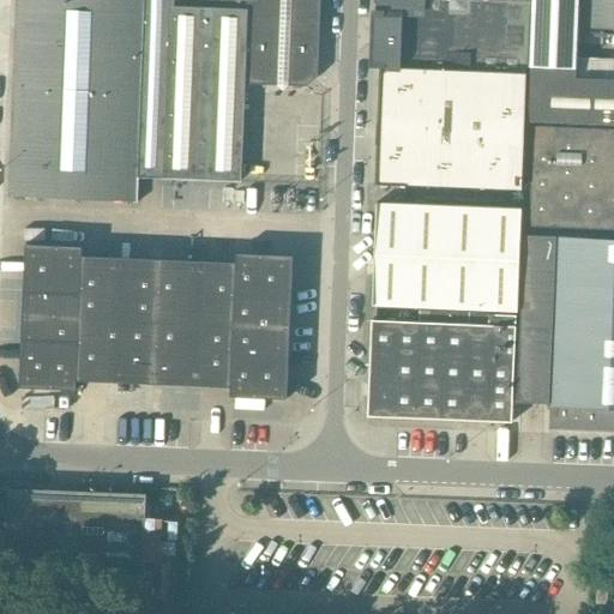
[(17,0),(17,1),(14,61),(14,82),(13,94),(13,115),(139,120),(143,44),(143,32),(128,31),(130,0),(17,0)]
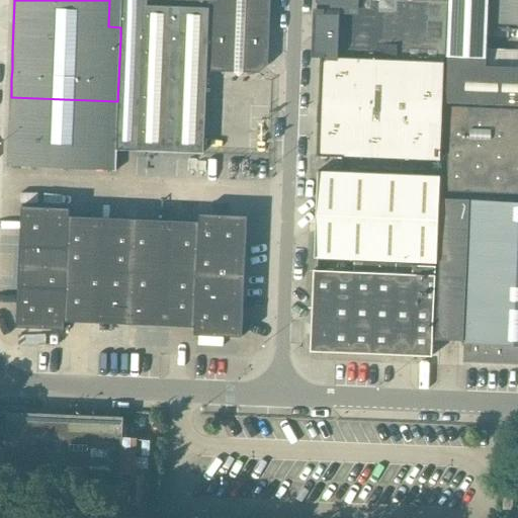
[(120,27),(133,27),(134,0),(109,0),(108,26),(120,27)]
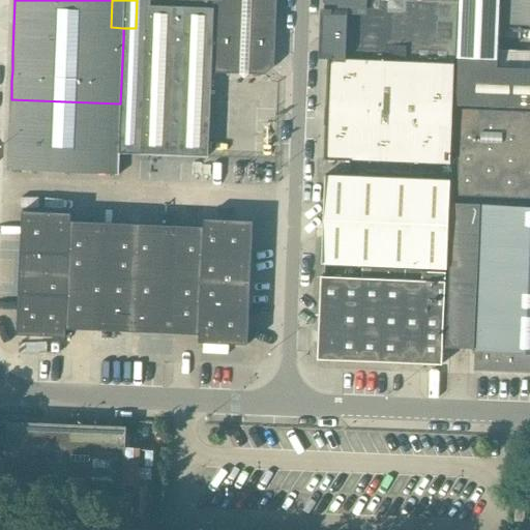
[(137,0),(136,28),(123,28),(123,38),(178,40),(178,56),(145,54),(141,152),(141,154),(207,157),(207,155),(207,154),(210,72),(252,75),(265,75),(274,66),(276,0),(137,0)]
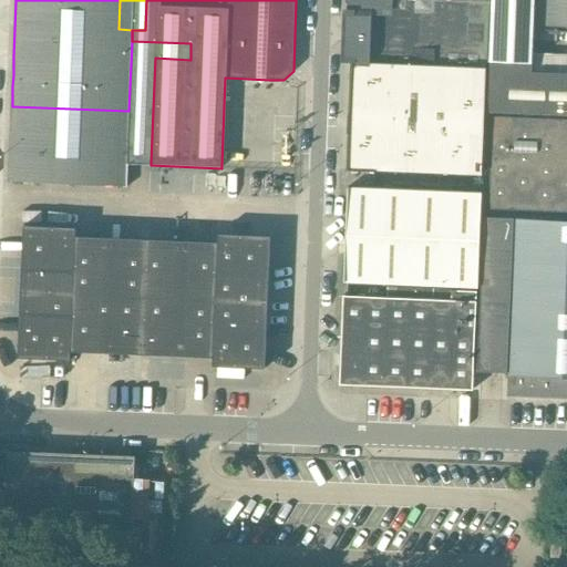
[(487,65),(487,64),(490,2),(445,0),(390,0),(390,12),(352,11),(344,10),(342,62),(352,62),(360,62),(360,60),(422,62),(487,65)]
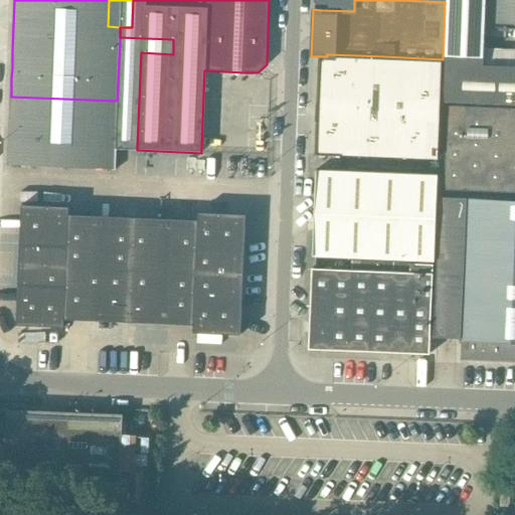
[(320,0),(320,10),(354,11),(354,0),(320,0)]
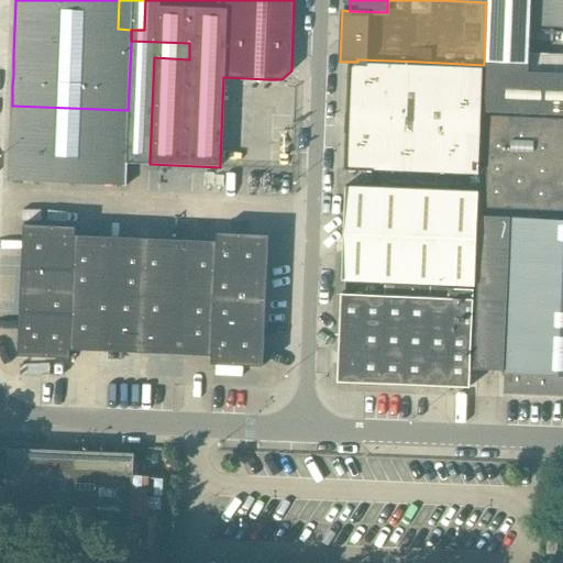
[(527,55),(528,25),(528,23),(533,23),(533,24),(562,25),(562,0),(489,0),(488,58),(527,59),(527,55)]
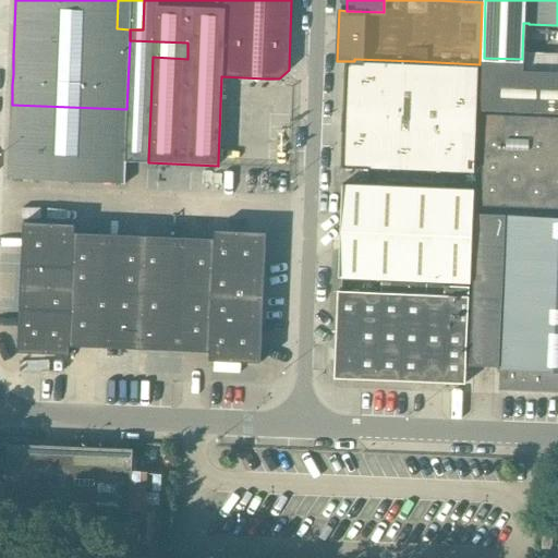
[(124,159),(148,160),(153,57),(187,59),(187,43),(130,40),(126,109),(124,159)]
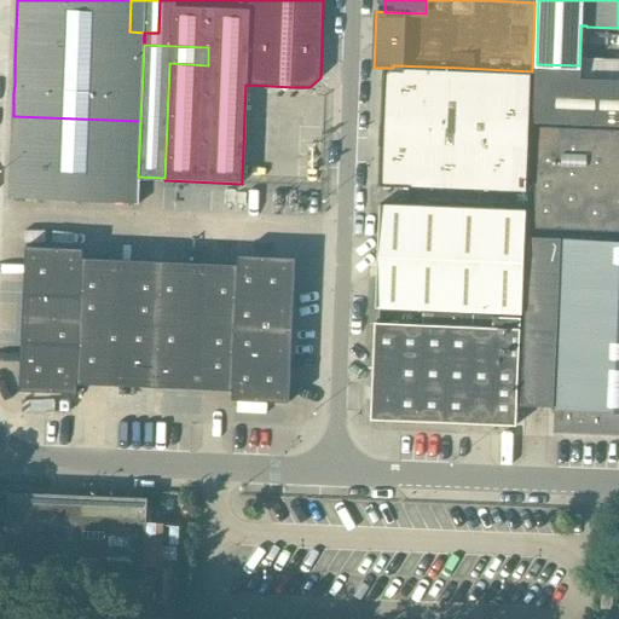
[(618,61),(579,61),(579,65),(537,64),(534,122),(618,125),(618,61)]
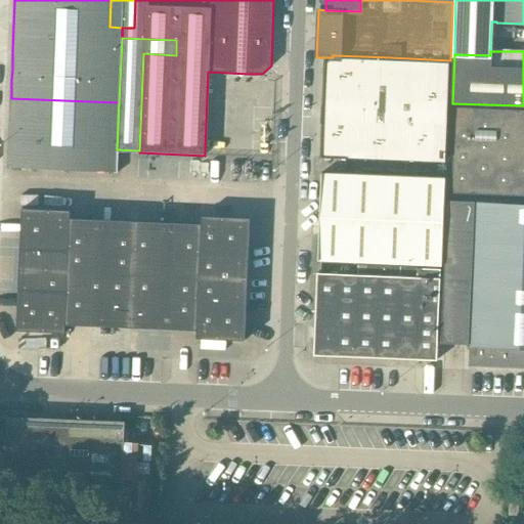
[(325,57),(323,106),(448,112),(450,60),(390,57),(333,55),(333,57),(325,57)]
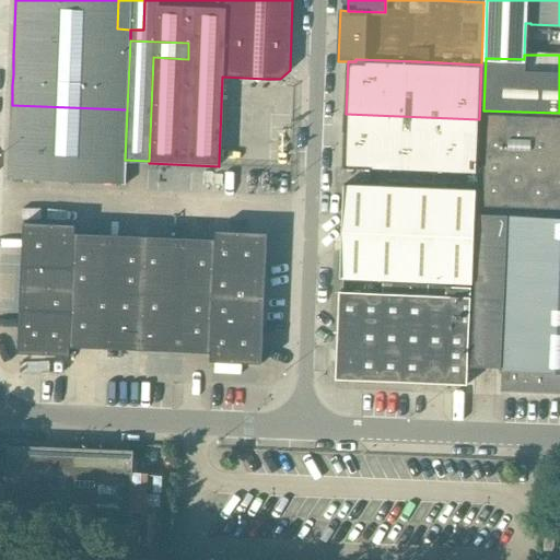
[(125,160),(127,109),(12,105),(12,108),(11,117),(11,140),(10,148),(9,178),(11,178),(123,184),(123,185),(126,185),(126,162),(125,162),(125,160)]
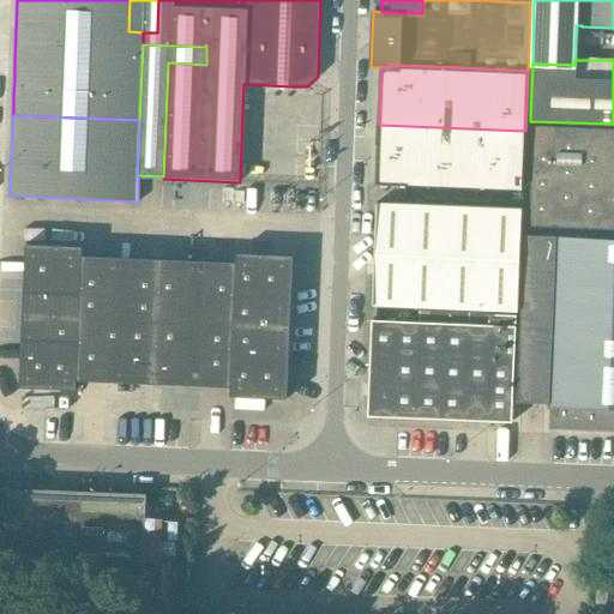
[(525,131),(379,125),(377,185),(522,190),(525,131)]
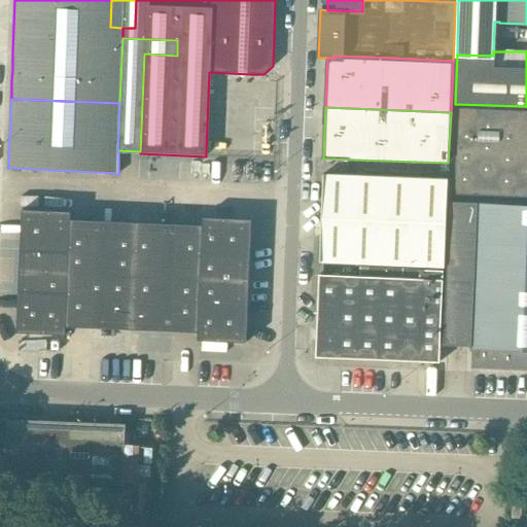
[(456,152),(526,154),(526,110),(458,108),(456,152)]
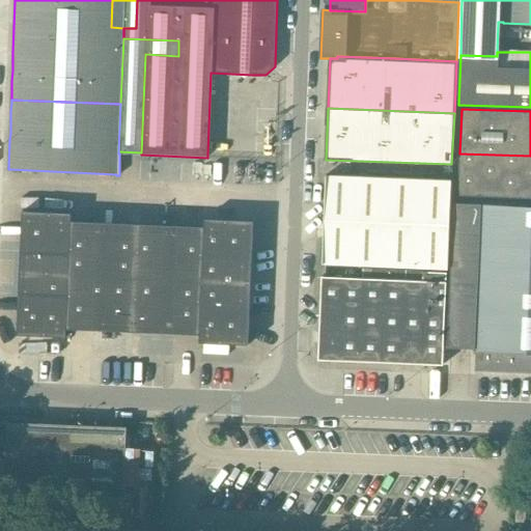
[(530,199),(530,156),(459,154),(458,197),(530,199)]
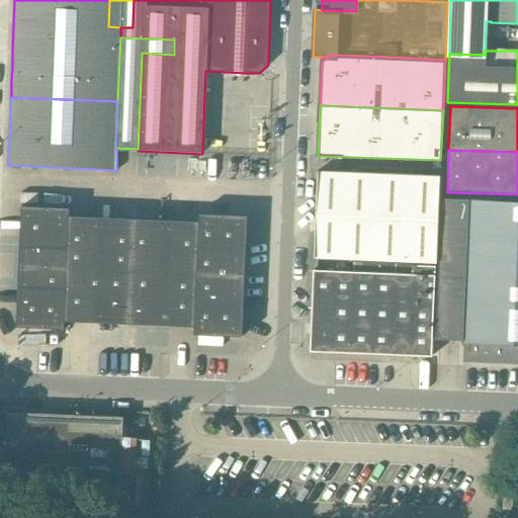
[(315,271),(312,324),(311,352),(432,356),(436,263),(437,263),(440,176),(318,172),(314,259),(353,260),(353,272),(315,271)]
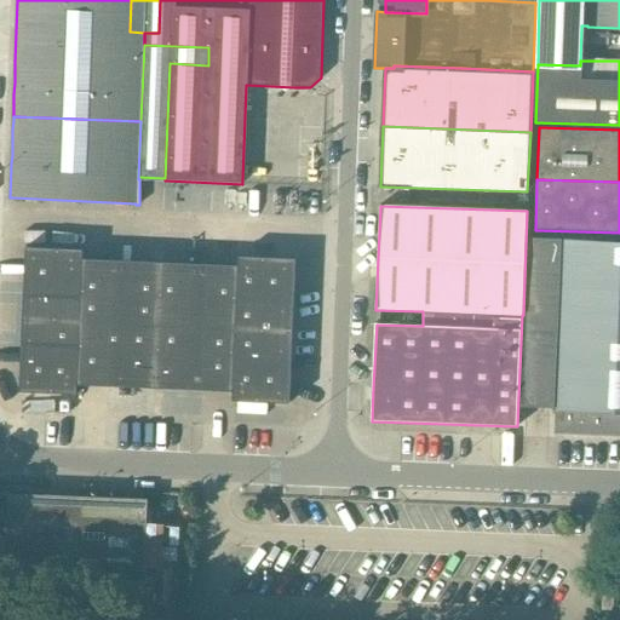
[(619,436),(619,242),(530,239),(523,407),(554,408),(554,411),(556,412),(596,413),(595,436),(619,436)]
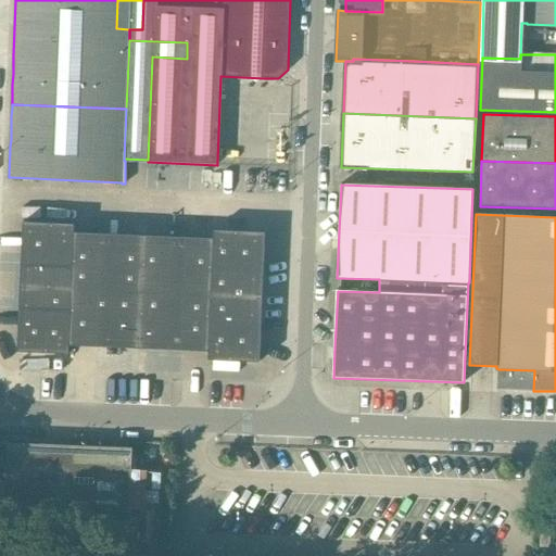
[(75,223),(23,220),(17,351),(70,353),(70,340),(209,346),(209,359),(261,362),(266,231),(214,229),(213,242),(75,236),(75,223)]
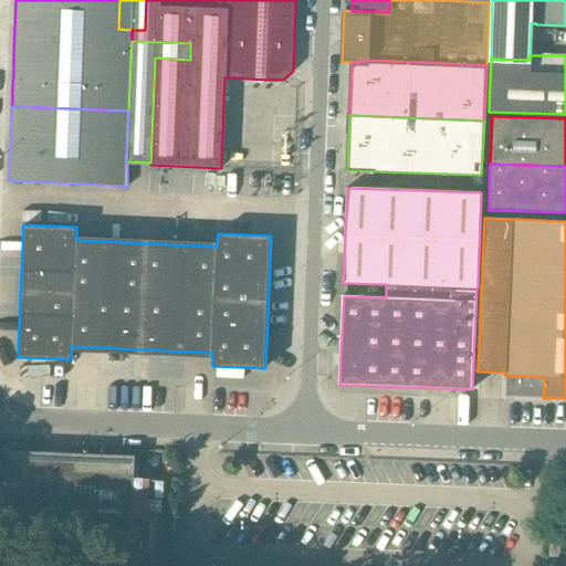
[(507,396),(543,398),(544,377),(507,376),(507,396)]
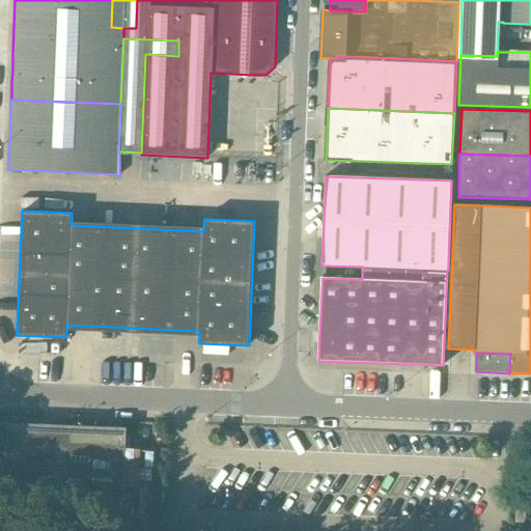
[(124,427),(10,422),(9,422),(6,483),(8,483),(8,481),(121,486),(121,487),(122,487),(124,427)]
